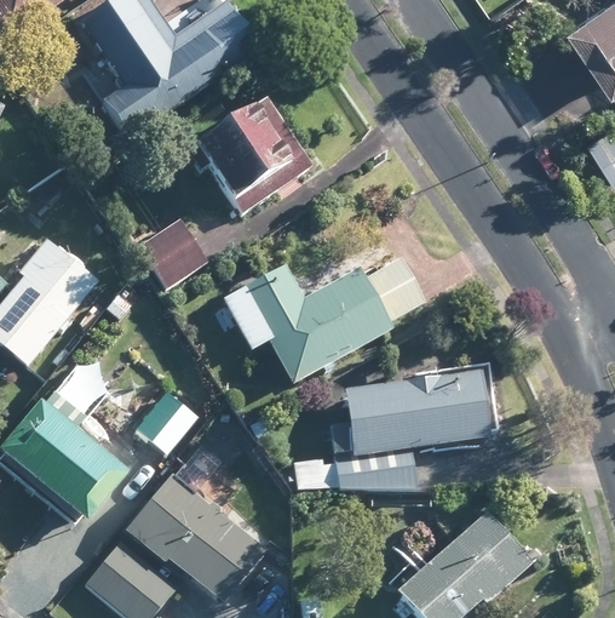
[(0,0),(0,23),(10,38),(62,0),(0,0)]
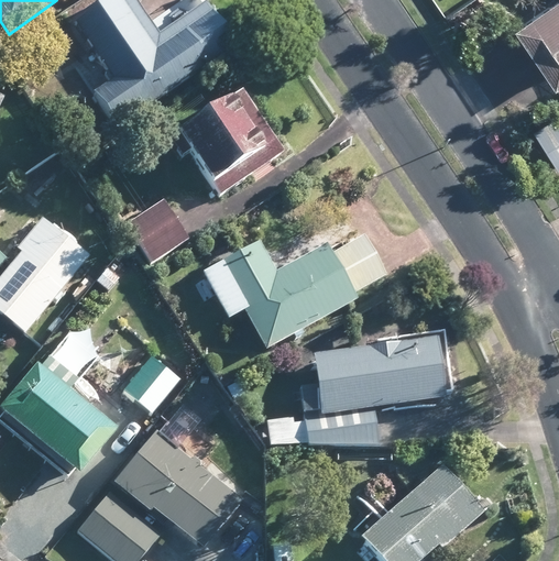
[(161,32),(136,0),(102,0),(75,20),(95,47),(116,76),(98,88),(95,90),(119,125),(237,44),(207,1),(161,32)]
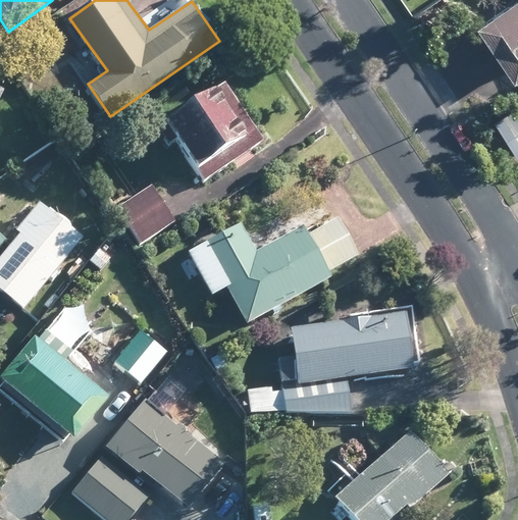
[(514,0),(477,27),(508,71),(513,80),(517,75),(517,0),(514,0)]
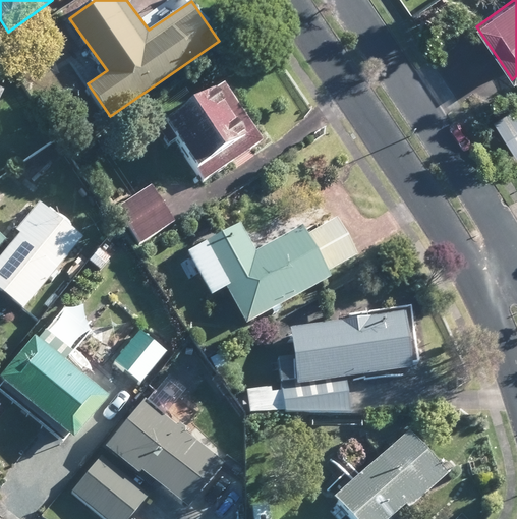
[(235,158),(252,147),(263,139),(223,80),(164,120),(165,122),(158,126),(169,142),(175,138),(194,166),(196,164),(206,178),(235,158)]
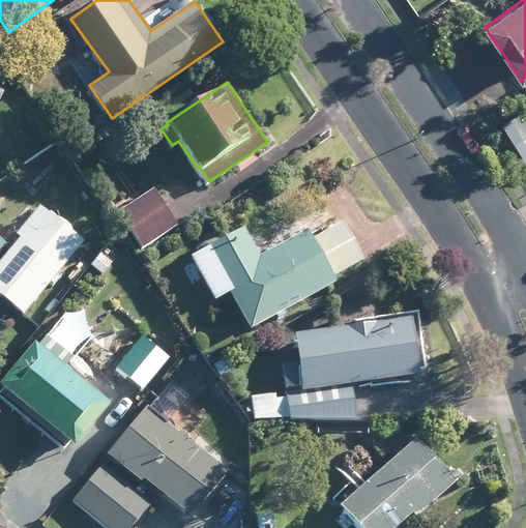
[(525,109),(504,123),(525,156),(525,109)]
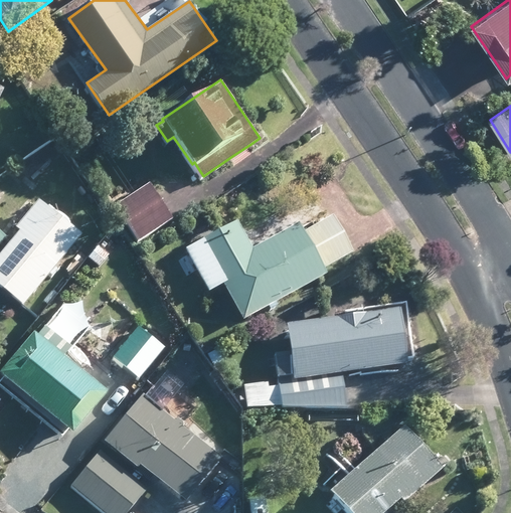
[(140,239),(173,218),(152,183),(118,204),(140,239)]
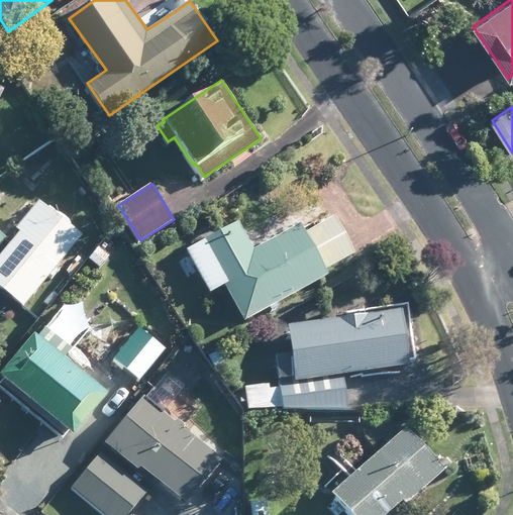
[(0,287),(22,306),(81,234),(40,200),(17,227),(21,229),(0,253),(0,287)]
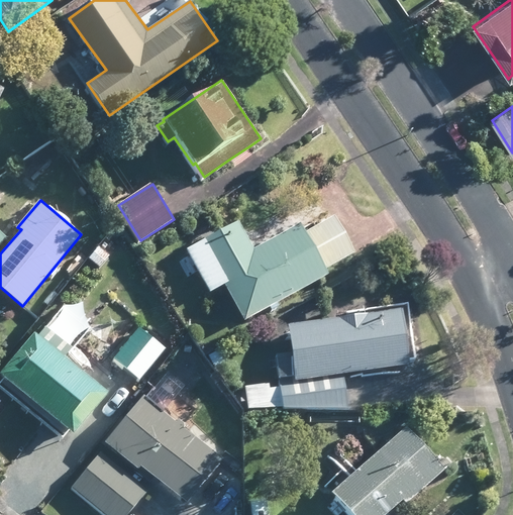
[(323,268),(354,250),(335,216),(304,233),(298,224),(253,248),(238,220),(187,248),(189,253),(198,270),(209,290),(224,283),(243,319),(326,275),(323,268)]
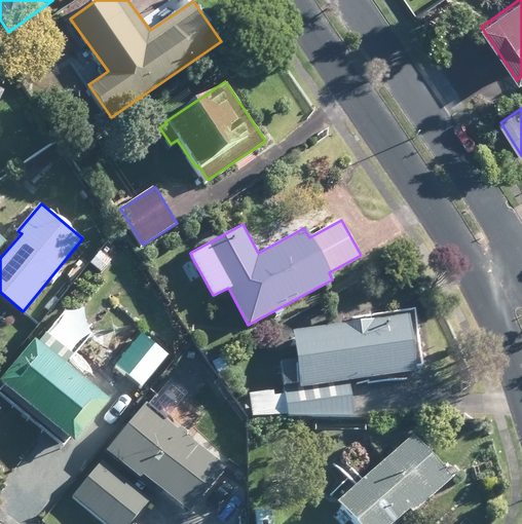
[(289,413),(353,414),(348,379),(414,370),(413,366),(407,313),(293,329),(294,335),(297,357),(300,380),(301,383),(285,385),(289,413)]
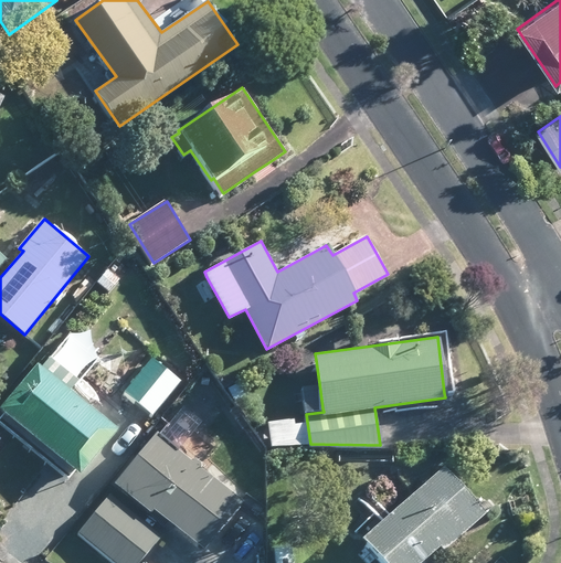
[(300,368),(313,360),(304,344),(292,352),(300,368)]
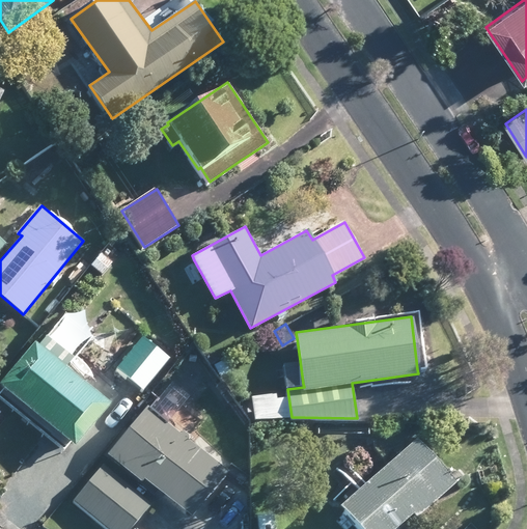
[(118,367),(146,389),(172,356),(144,335),(118,367)]
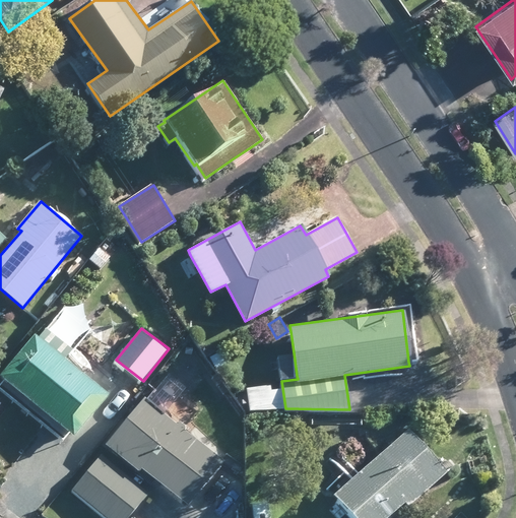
[(49,346),(39,337),(34,333),(0,373),(0,376),(3,379),(71,437),(107,395),(91,383),(108,365),(77,338),(74,336),(72,333),(64,344),(56,352),(49,346)]
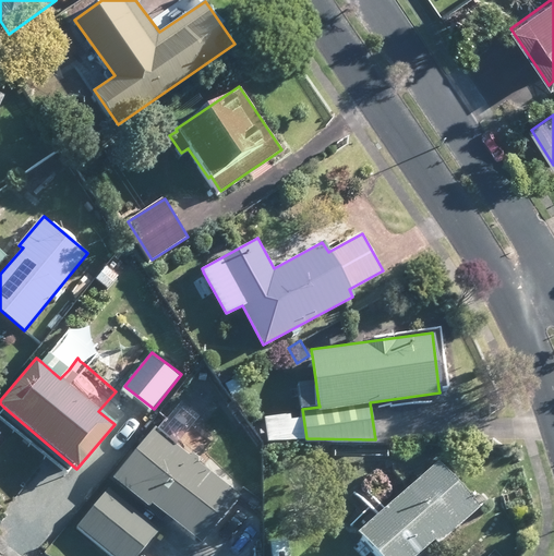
[(227,383),(235,394),(244,388),(238,376),(227,383)]
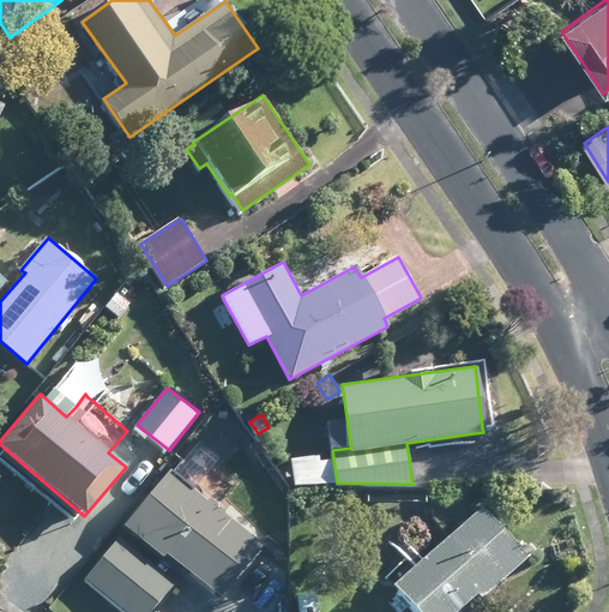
[(333,447),(350,444),(347,417),(330,419),(333,447)]
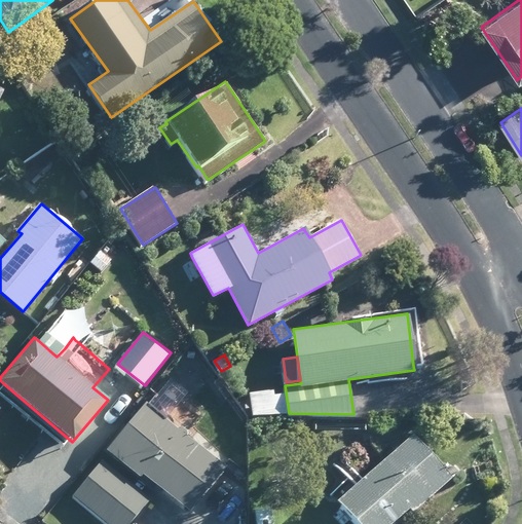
[(204,375),(213,388),(224,382),(215,368),(204,375)]
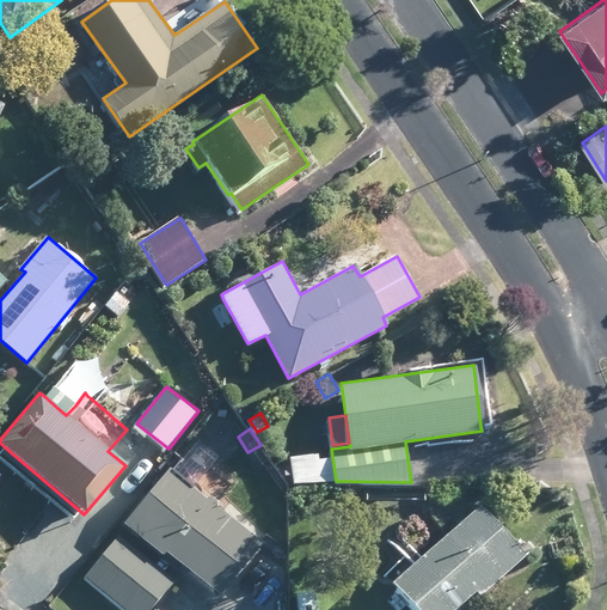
[(228,514),(219,507),(170,467),(123,523),(161,555),(164,551),(167,554),(219,596),(225,590),(263,542),(243,526),(228,514)]
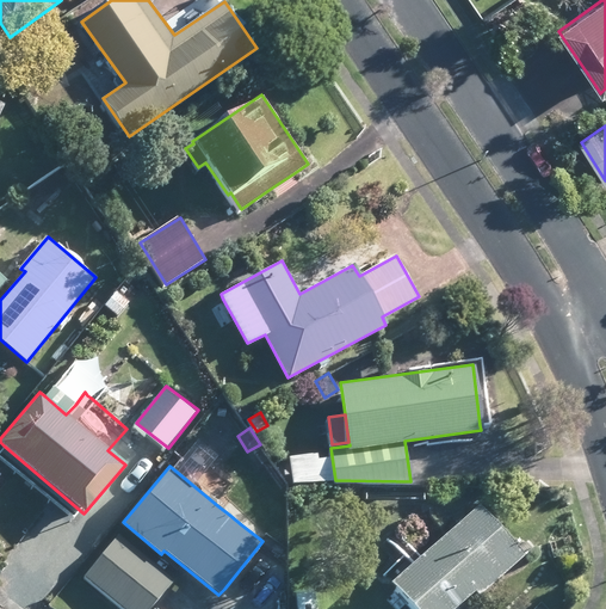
[(523,554),(511,541),(478,504),(420,555),(390,582),(414,608),(452,608),(471,592),(475,596),(480,592),(523,554)]
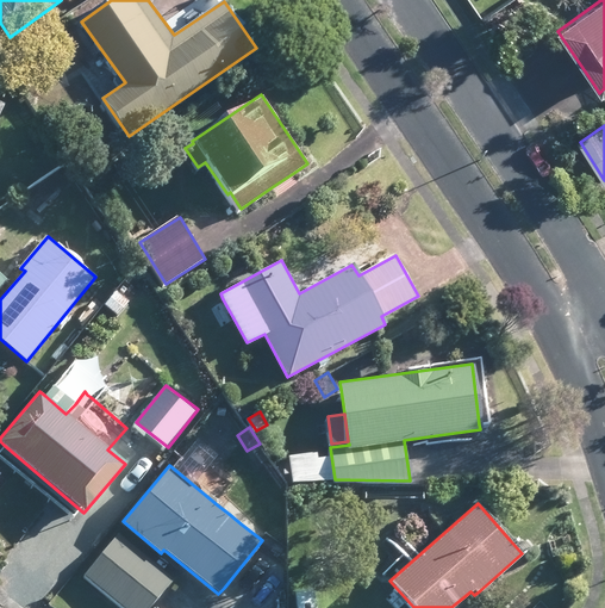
[(149,607),(174,578),(157,564),(119,533),(86,574),(126,607),(149,607)]
